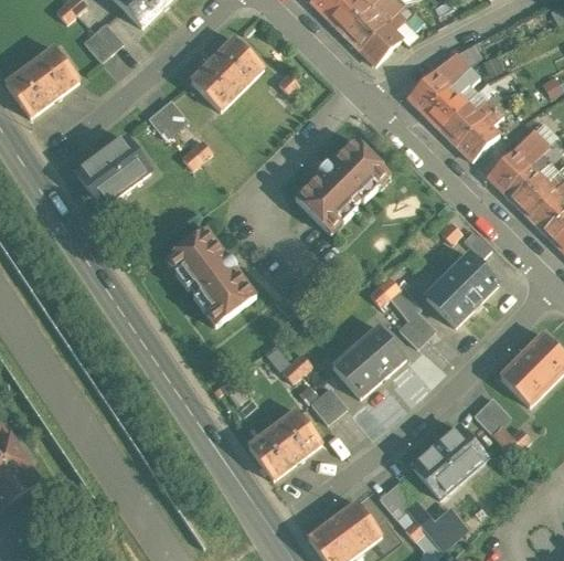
[(85,7),(80,0),(68,0),(65,3),(75,16),(85,7)]
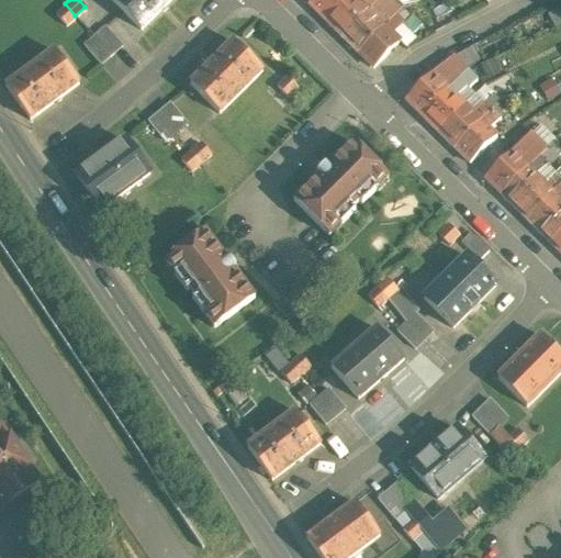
[(113,0),(139,28),(167,0),(113,0)]
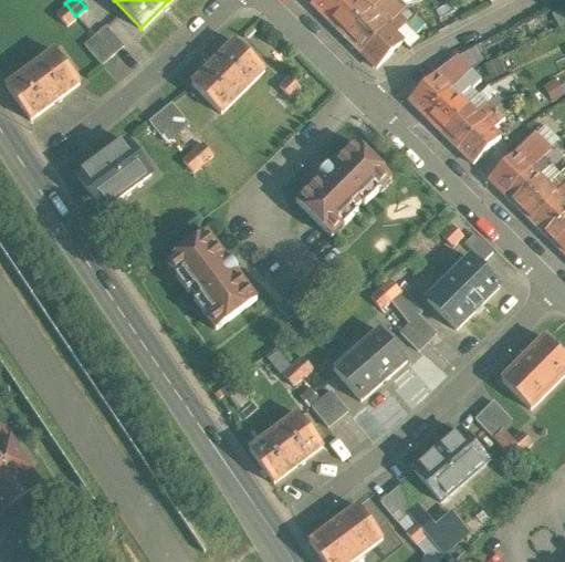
[(314,0),(311,3),(326,19),(344,0),(314,0)]
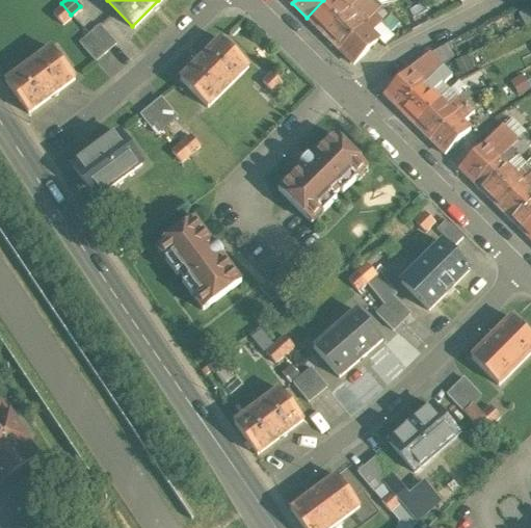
[(347,7),(340,0),(323,0),(307,18),(322,32),(347,7)]
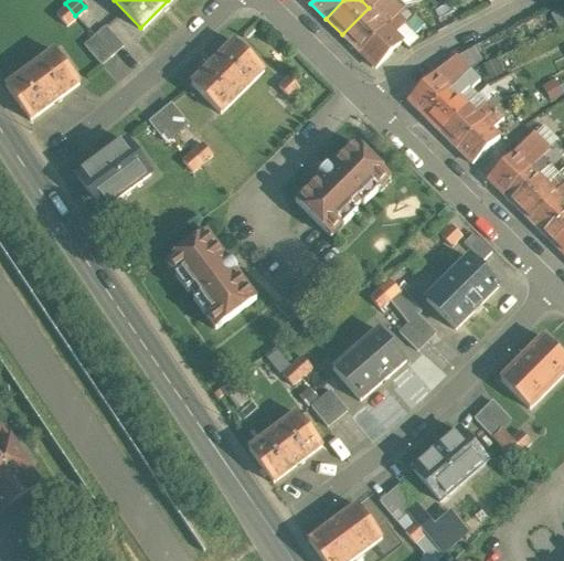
[(375,0),(369,8),(385,23),(396,12),(403,6),(403,4),(398,0),(375,0)]
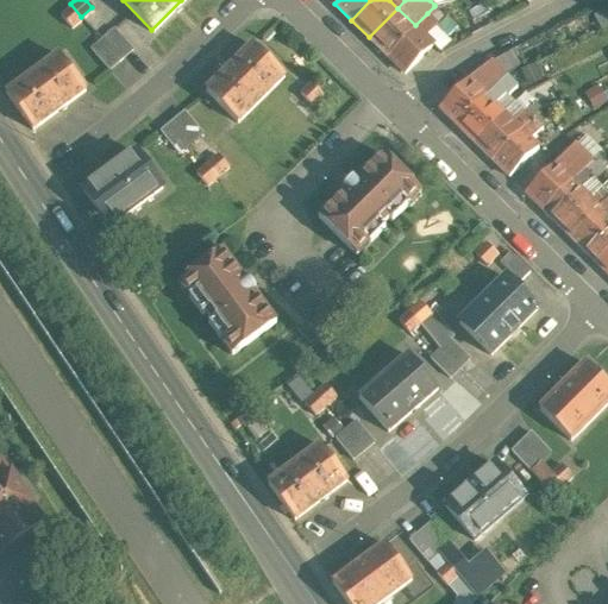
[(70,4),(60,13),(70,25),(81,17),(70,4)]
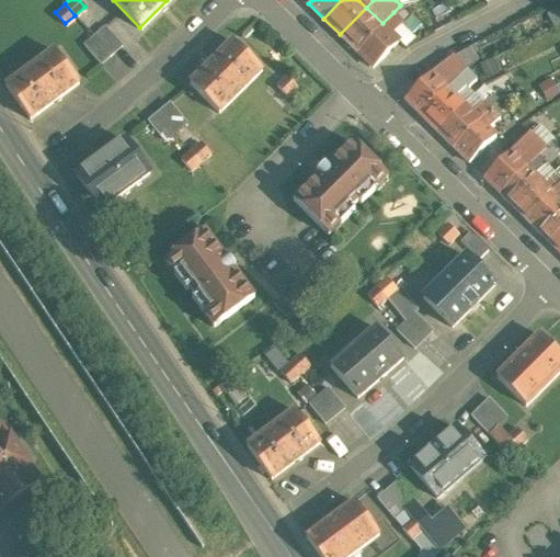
[(408,13),(400,6),(393,12),(401,20),(408,13)]
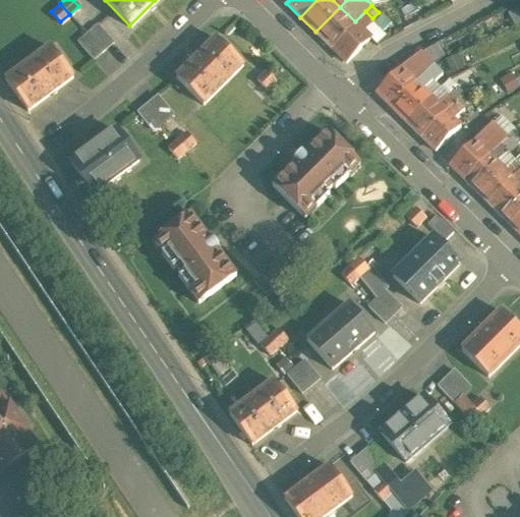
[(340,7),(315,32),(330,47),(355,21),(340,7)]
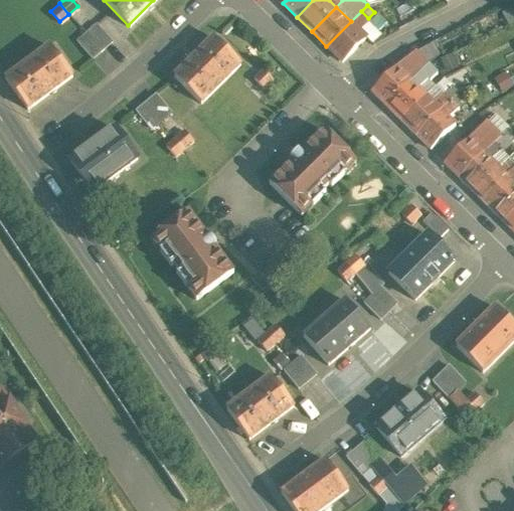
[(361,11),(351,21),(358,29),(368,18),(361,11)]
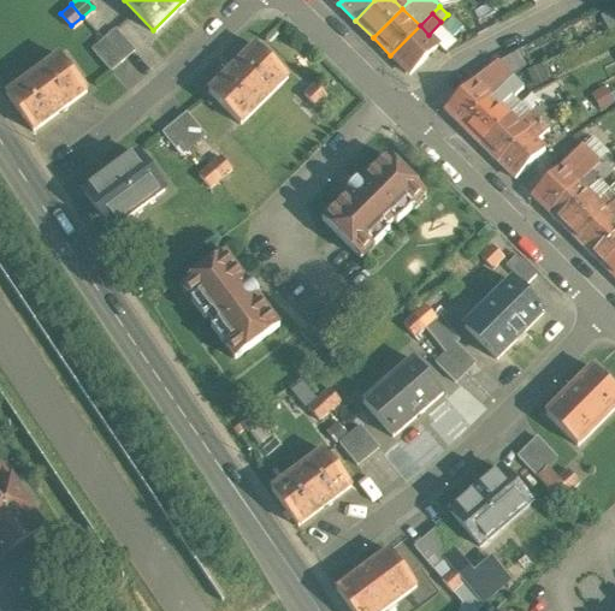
[(420,25),(390,55),(408,72),(437,42),(429,35),(420,25)]
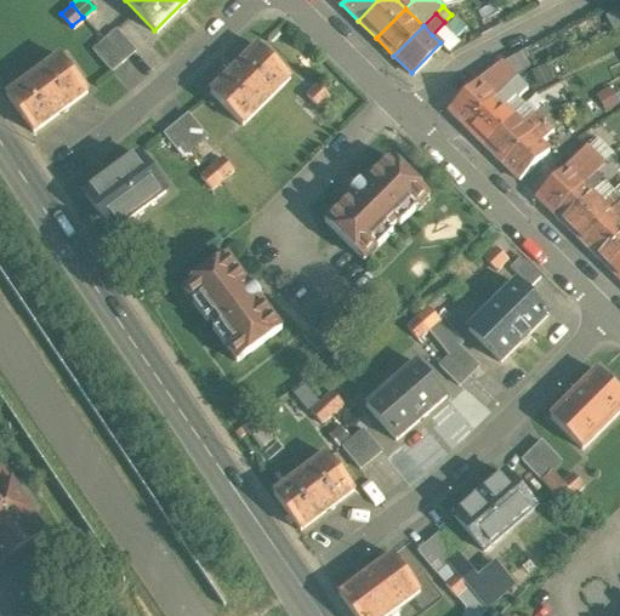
[(134,47),(115,27),(102,38),(120,60),(134,47)]
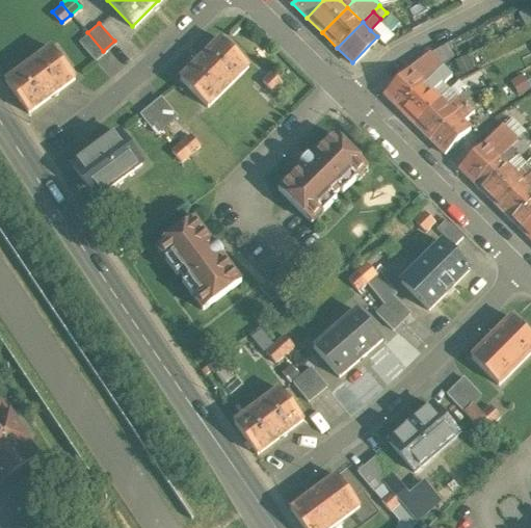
[(103,51),(87,32),(78,41),(94,58),(103,51)]
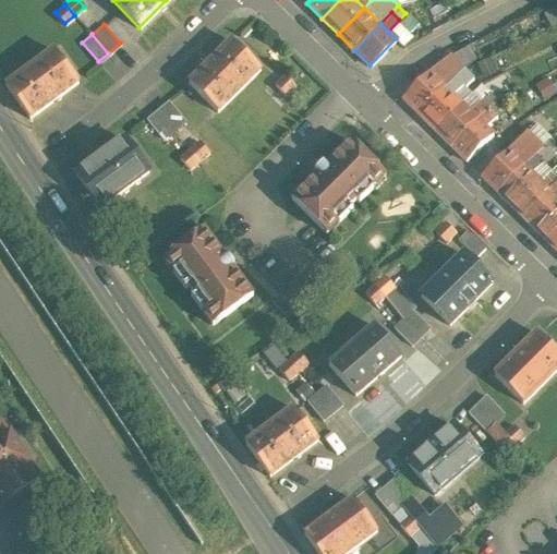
[(230,38),(188,82),(217,110),(259,68),(230,38)]
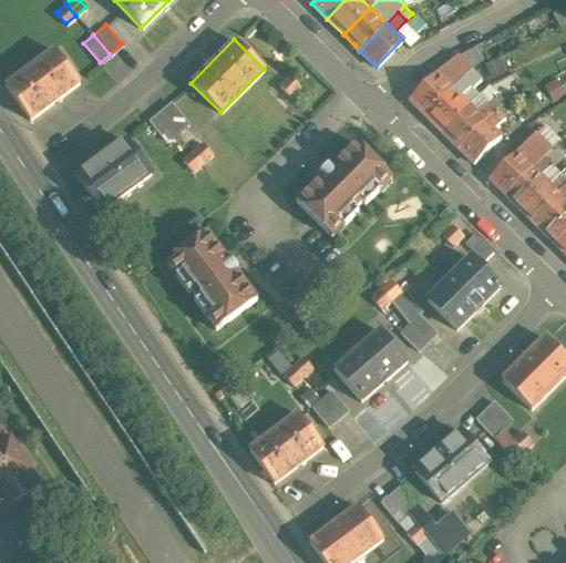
[(475,43),(461,51),(469,64),(483,57),(475,43)]
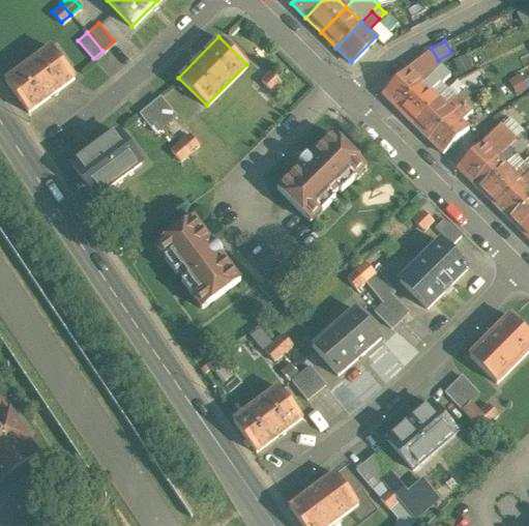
[(50,45),(4,79),(27,111),(74,77),(50,45)]
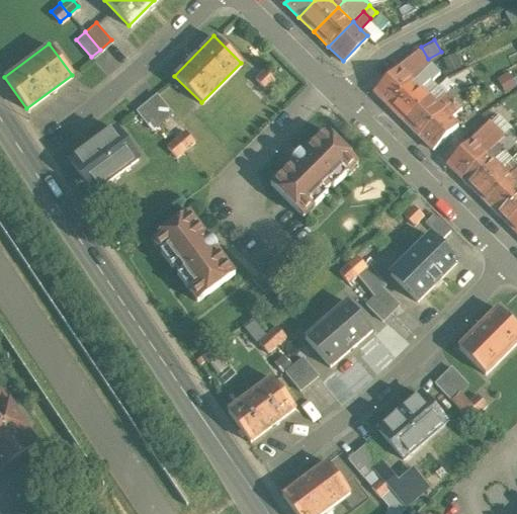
[(415,62),(405,73),(412,80),(422,70),(415,62)]
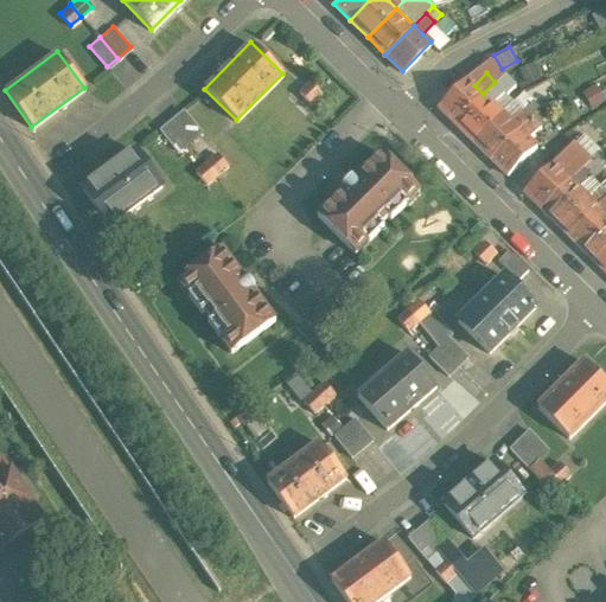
[(466,77),(438,106),(454,123),(483,94),(474,85),(466,77)]
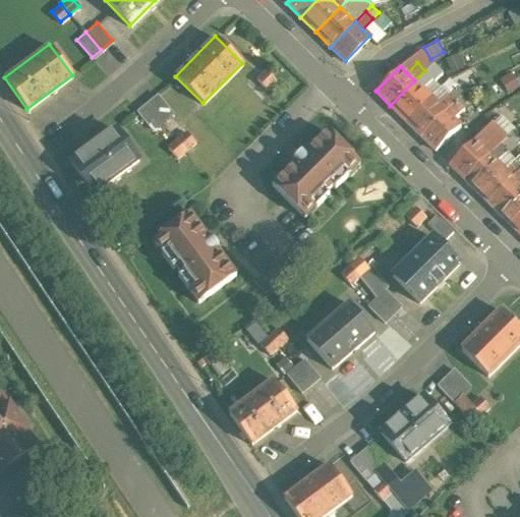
[(275,78),(265,68),(255,77),(266,88),(275,78)]
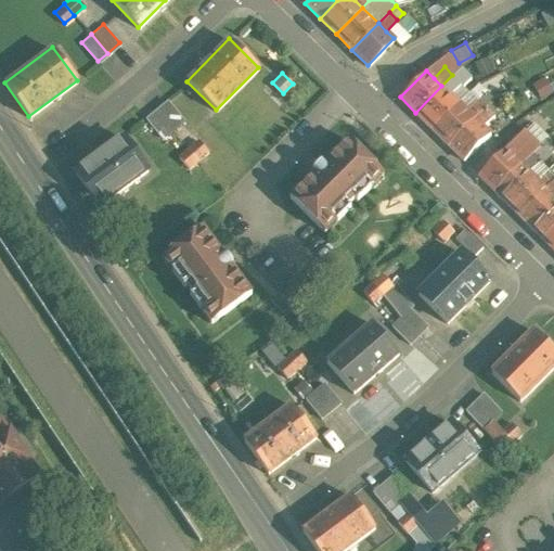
[(452,75),(441,86),(449,93),(461,82),(452,75)]
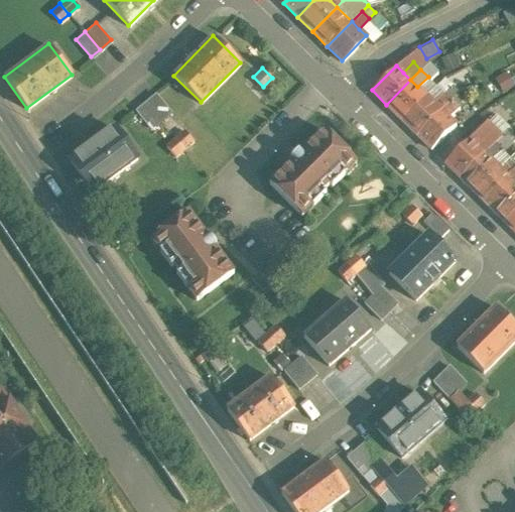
[(410,80),(386,105),(401,119),(425,95),(417,87),(410,80)]
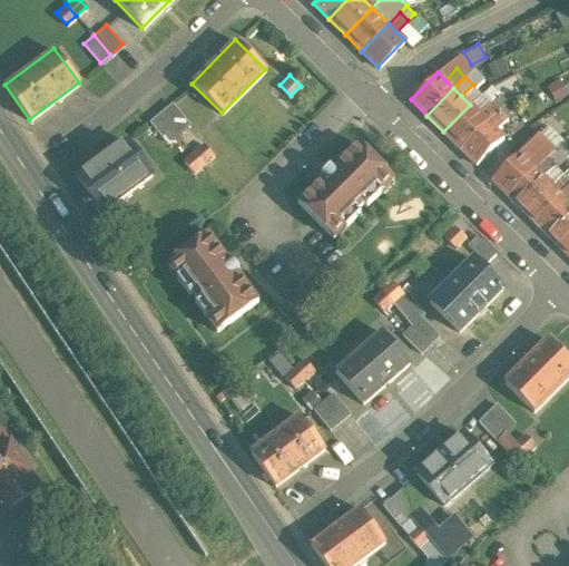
[(498,109),(490,100),(478,113),(487,120),(498,109)]
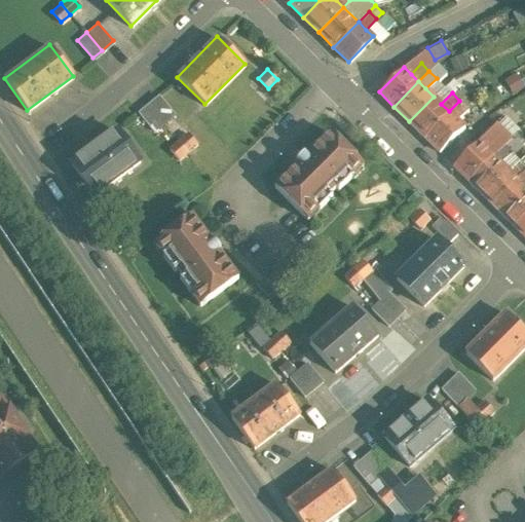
[(174,112),(158,95),(147,104),(162,122),(174,112)]
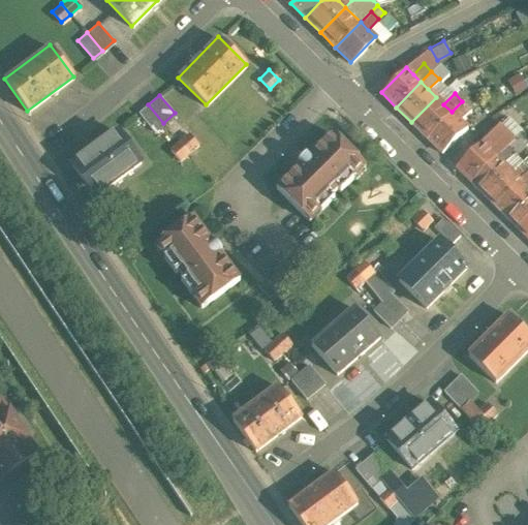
[(443,104),(436,97),(411,122),(426,137),(452,112),(443,104)]
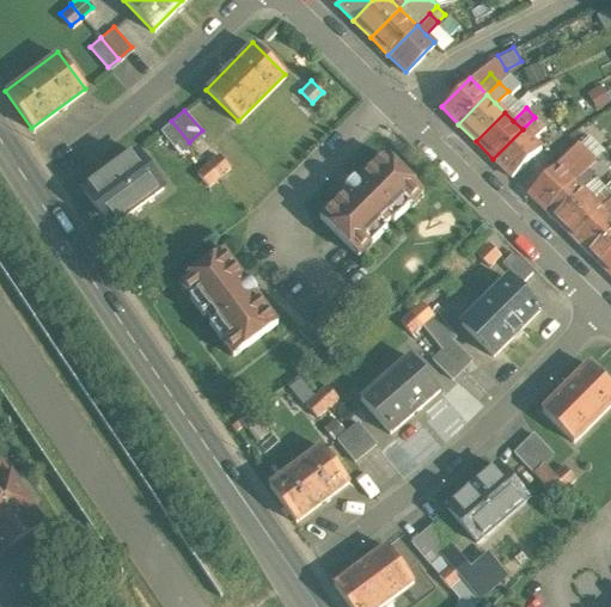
[(535,117),(523,129),(531,138),(543,126),(535,117)]
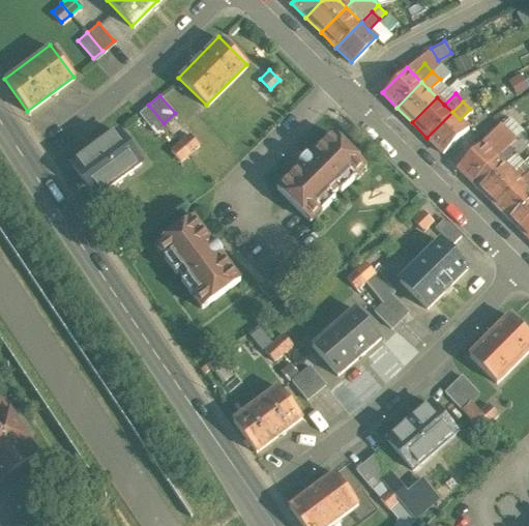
[(164,123),(148,105),(139,112),(154,130),(164,123)]
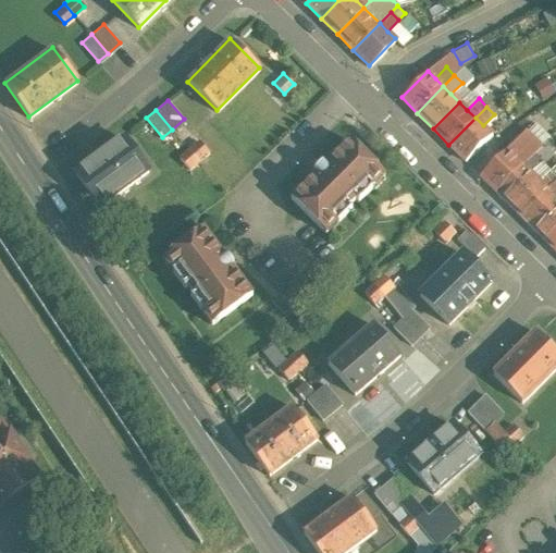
[(476,118),(448,145),(465,160),(491,133),(483,125),(476,118)]
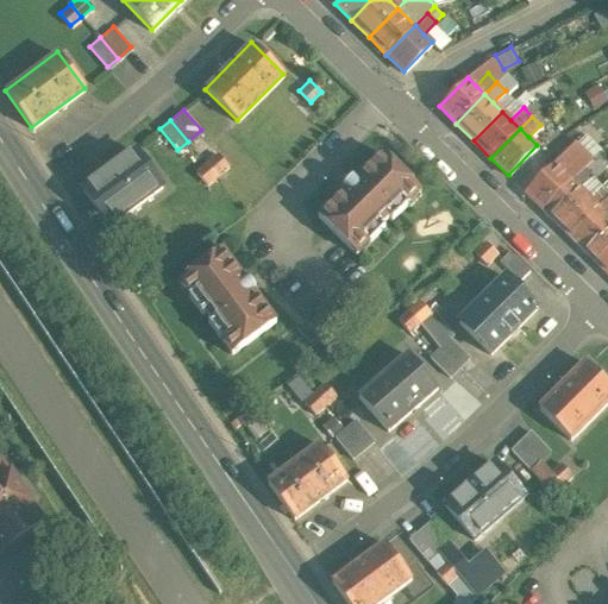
[(590,159),(574,142),(553,162),(570,178),(583,167),(590,159)]
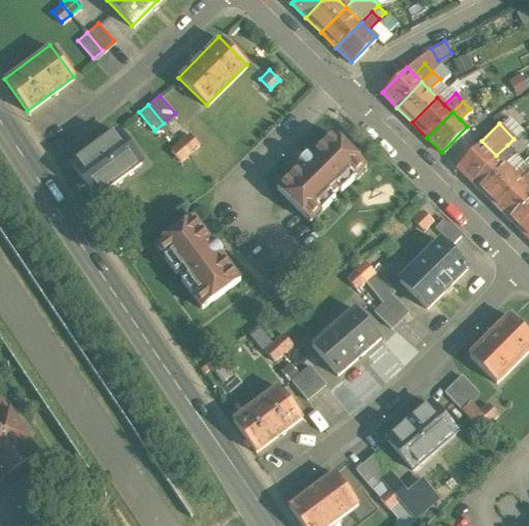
[(117,129),(70,164),(94,196),(140,162),(117,129)]
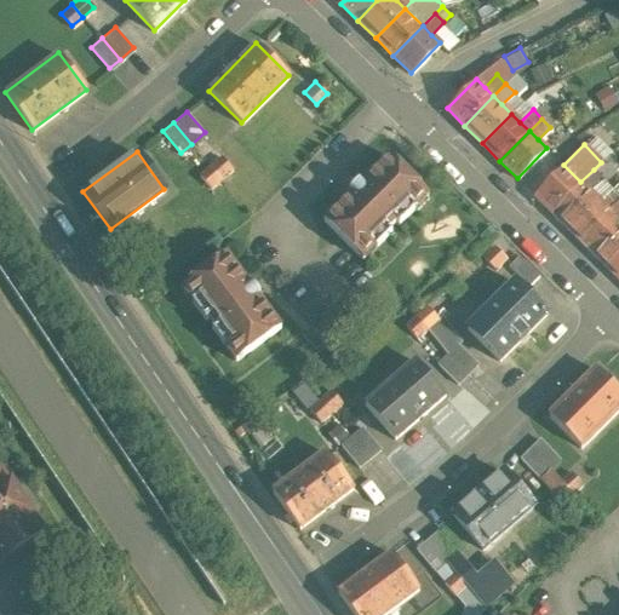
[(231,167),(221,155),(210,165),(221,177),(231,167)]
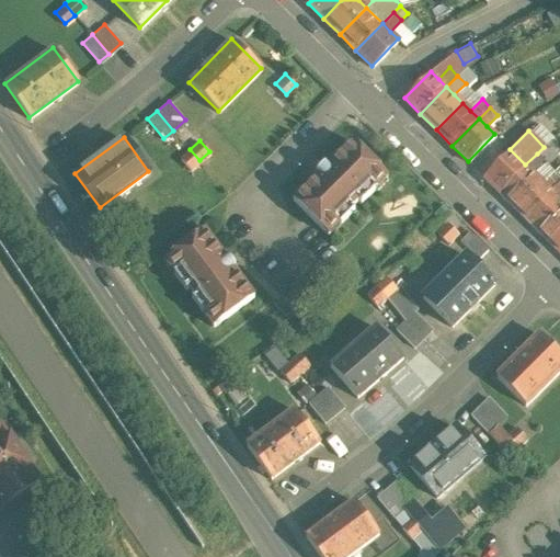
[(323,165),(315,172),(317,174),(293,199),(328,234),(353,208),(350,205),(357,199),(360,202),(385,175),(350,140),(326,166),(323,165)]
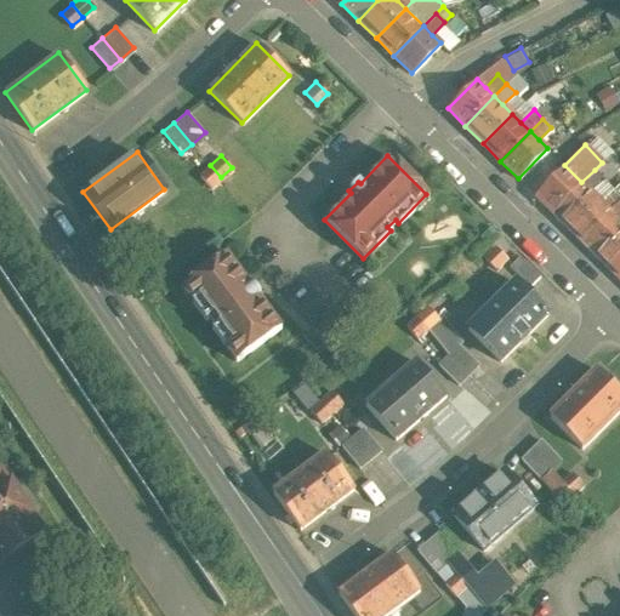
[(210,165),(199,174),(210,187),(221,177),(210,165)]
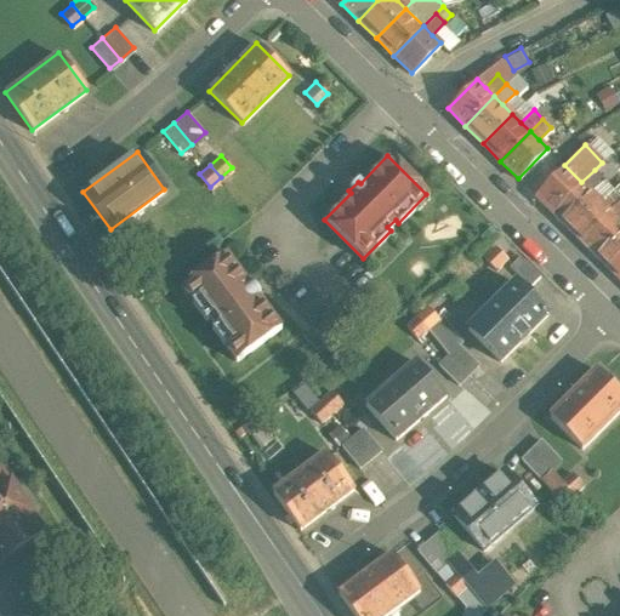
[(564,165),(535,195),(552,212),(581,182),(564,165)]
